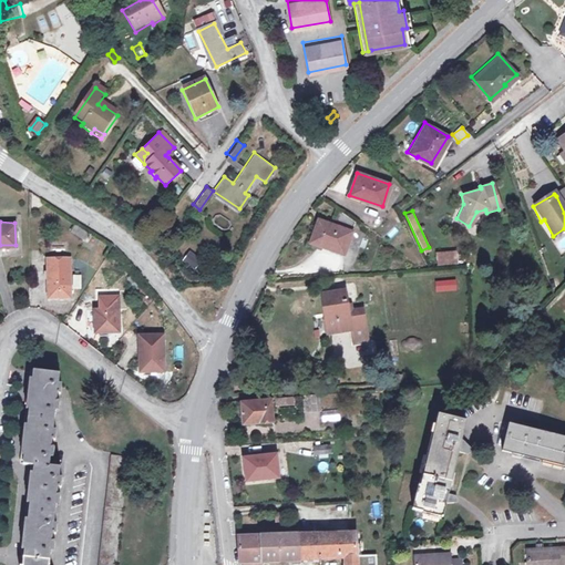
[(88,230),(74,222),(70,228),(83,238),(88,230)]
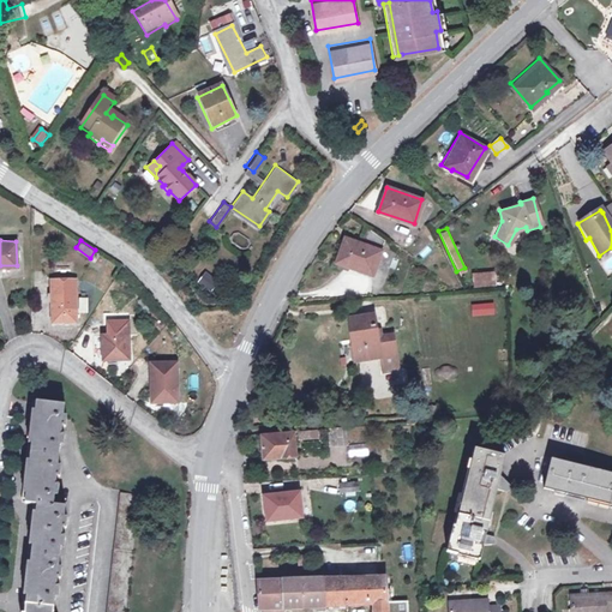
[(375,251),(340,240),(331,263),(366,274),(375,251)]
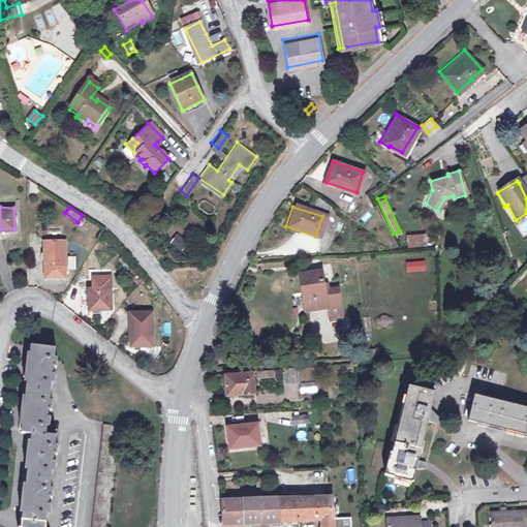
[(180,250),(187,240),(175,231),(167,241),(180,250)]
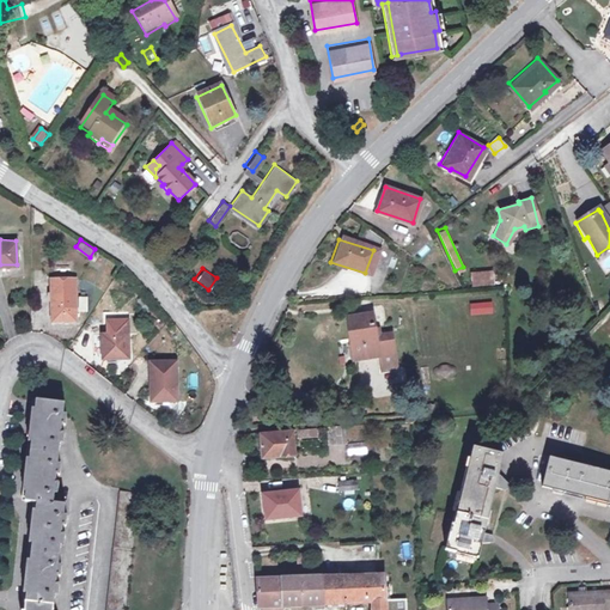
[(492,282),(490,268),(469,269),(469,285),(492,282)]
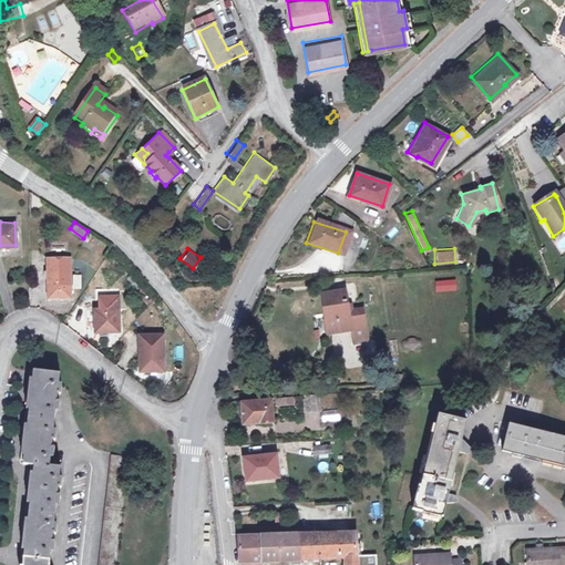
[(69,256),(45,257),(47,297),(69,297),(69,256)]
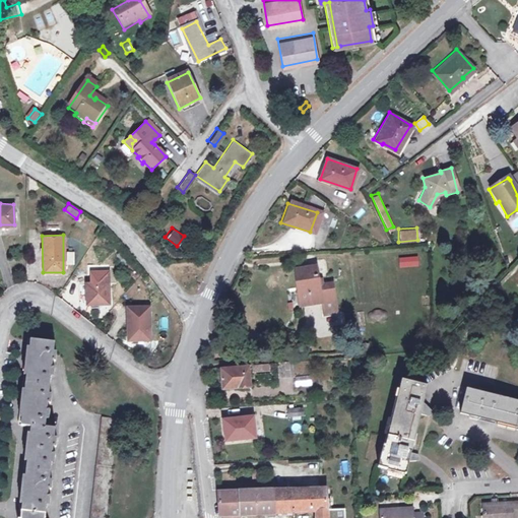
[(89,279),(84,280),(84,304),(109,304),(109,267),(88,267),(89,279)]
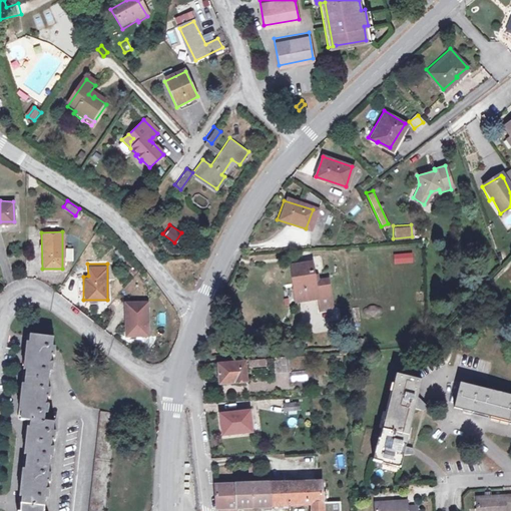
[(291,266),(294,292),(305,291),(306,299),(316,297),(318,310),(330,309),(326,280),(326,276),(313,278),(312,264),(291,266)]
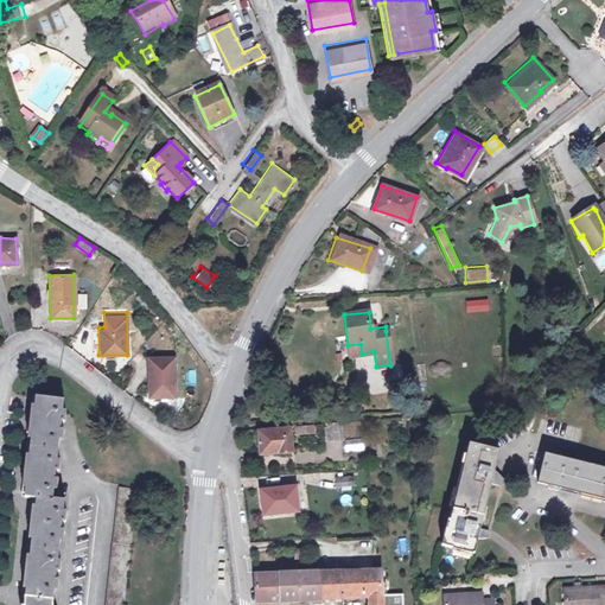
[(361,344),(348,345),(349,355),(362,354),(361,344)]
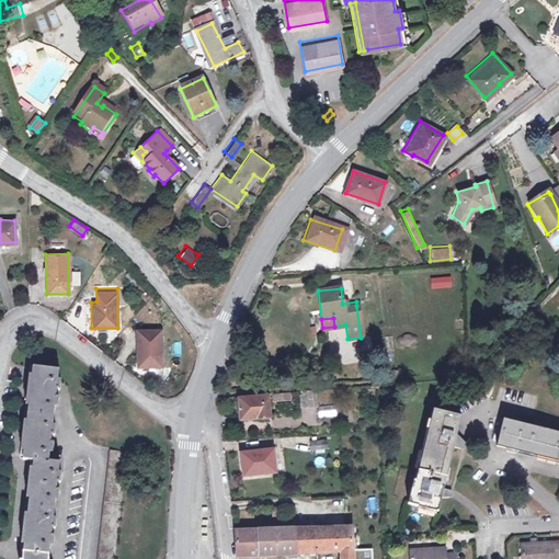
[(162,330),(138,330),(139,367),(162,367),(162,330)]
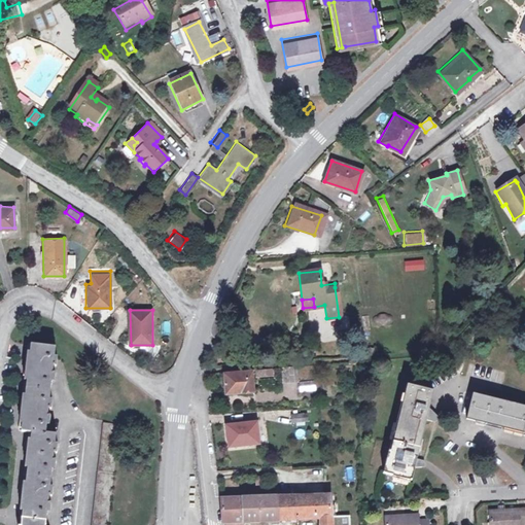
[(27,462),(20,522),(19,524),(45,524),(46,510),(49,510),(50,500),(47,500),(48,493),(51,493),(53,484),(49,484),(50,466),(55,466),(56,458),(53,457),(53,451),(56,451),(58,442),(54,442),(56,432),(46,431),(46,423),(50,423),(50,413),(47,413),(48,408),(51,409),(53,399),(48,398),(50,381),(54,382),(55,373),(53,372),(53,364),(56,365),(57,357),(54,356),(55,347),(28,344),(20,429),(30,430),(27,462)]
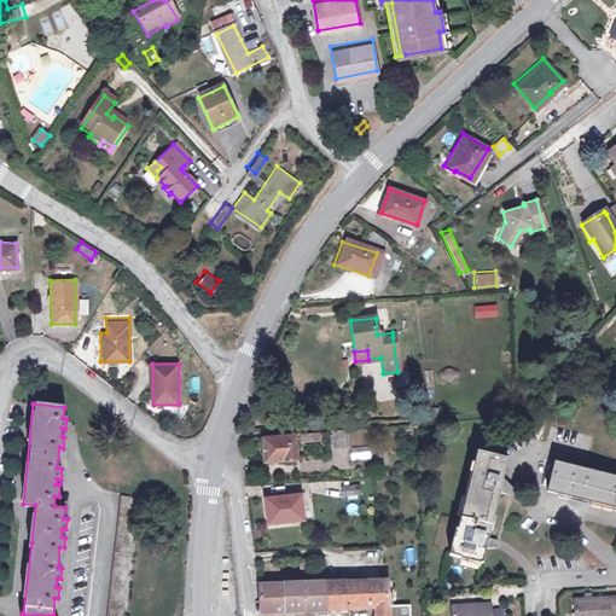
[(418,407),(419,417),(435,414),(434,406),(418,407)]
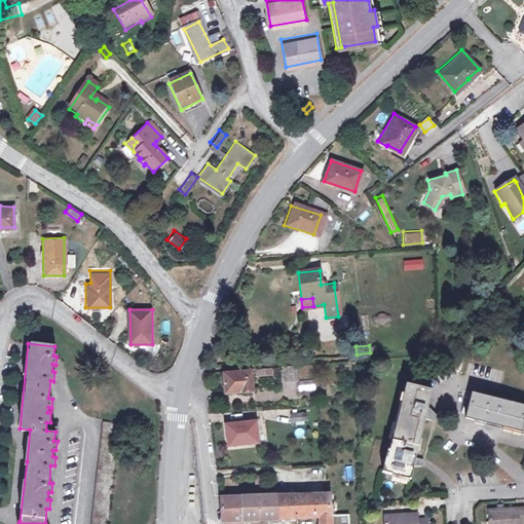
[(296,380),(295,365),(278,366),(281,381),(296,380)]
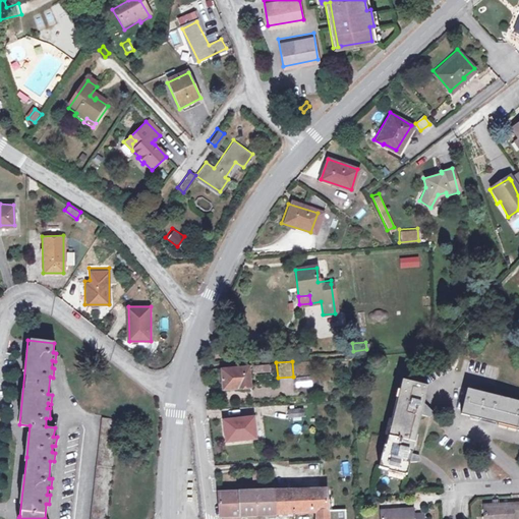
[(269,362),(250,362),(250,370),(270,370),(269,362)]
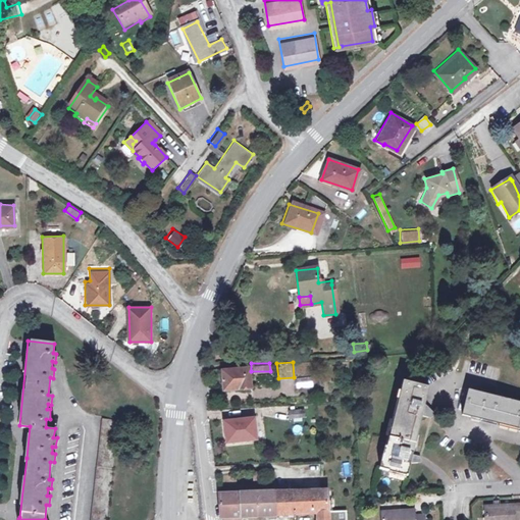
[(250,367),(220,369),(222,388),(251,386),(250,367)]
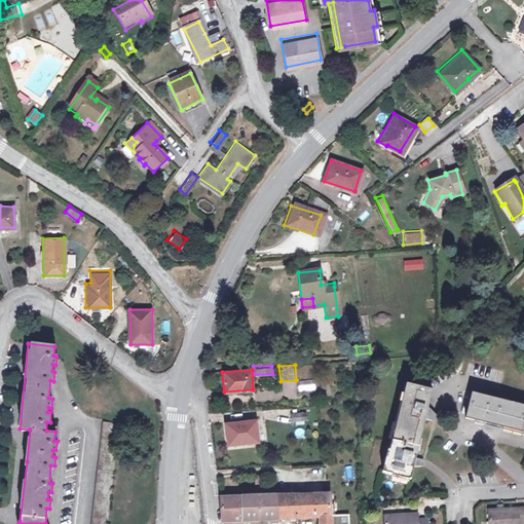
[(297,379),(298,389),(313,388),(312,378),(297,379)]
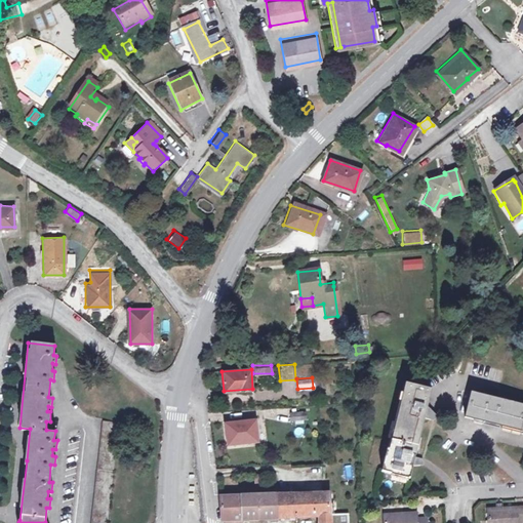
[(427,403),(431,389),(405,383),(389,448),(386,448),(380,470),(409,477),(412,465),(419,464),(418,456),(413,455),(424,414),(430,416),(434,411),(427,403)]
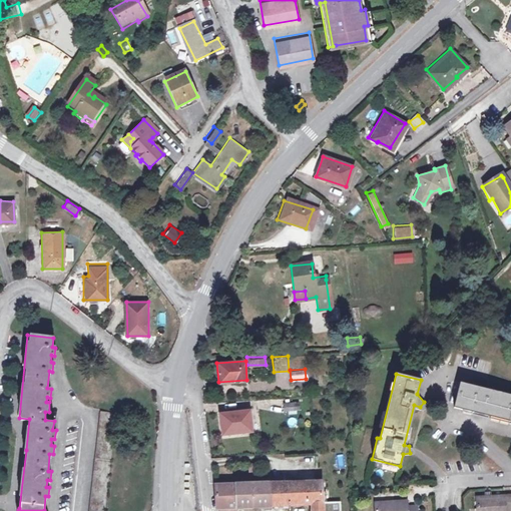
[(510,394),(459,381),(453,406),(510,420),(510,394)]
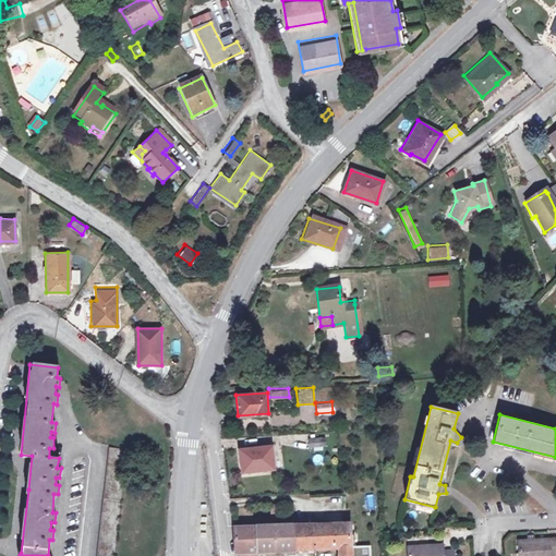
[(324,435),(307,436),(307,445),(325,444),(324,435)]
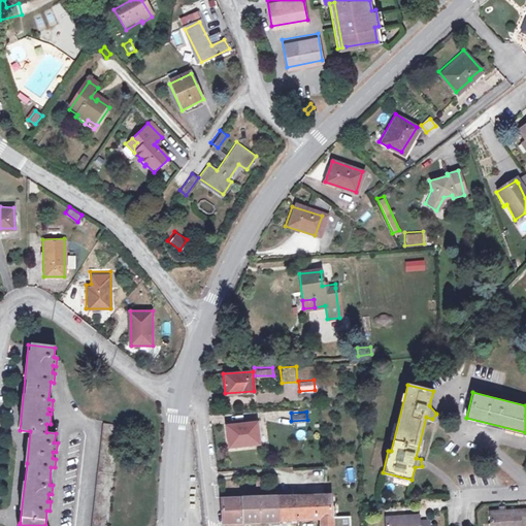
[(229,446),(259,442),(257,421),(227,424),(229,446)]
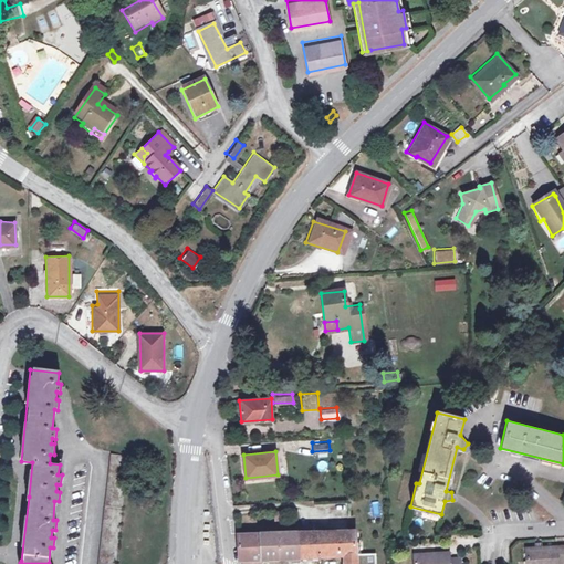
[(115,563),(128,455),(111,453),(97,563),(115,563)]
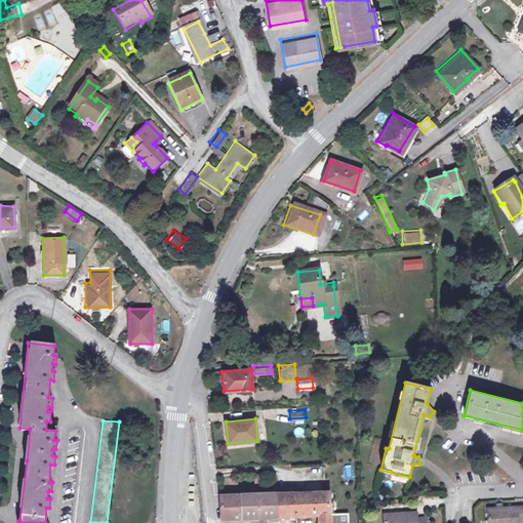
[(329,522),(328,490),(293,491),(293,516),(317,515),(317,522),(329,522)]
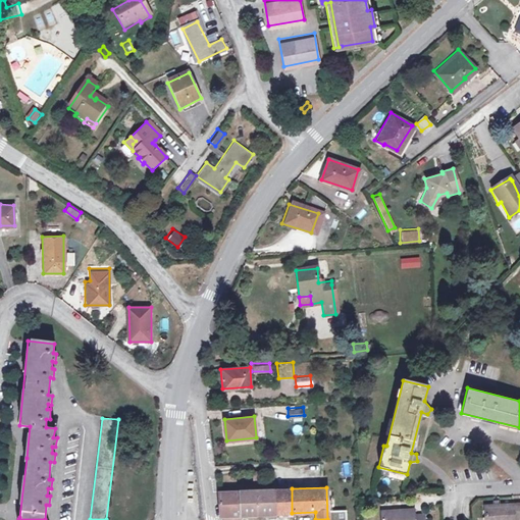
[(292,488),(273,489),(274,513),(292,513),(292,488)]
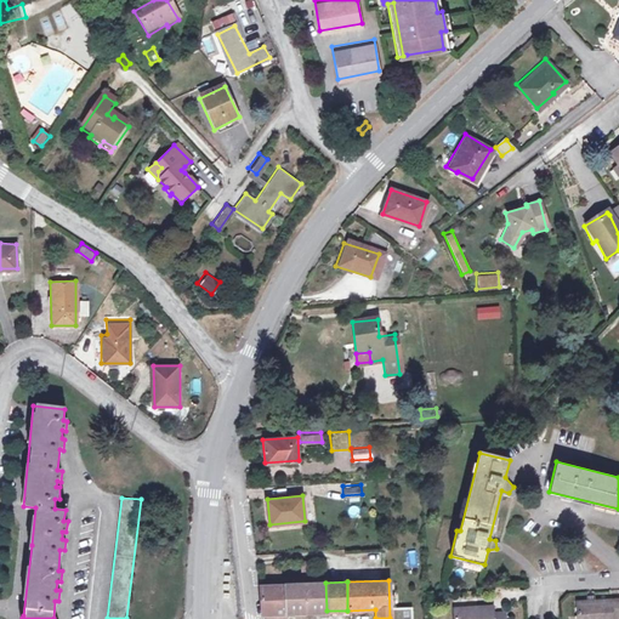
[(306,612),(311,612),(327,611),(325,583),(282,584),(284,613),(294,612),(306,612)]
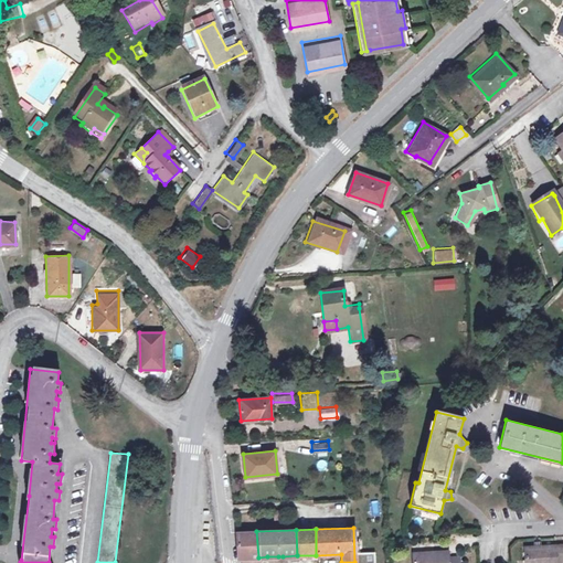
[(258,562),(258,561),(258,558),(256,531),(235,531),(237,558),(248,558),(248,562),(258,562)]
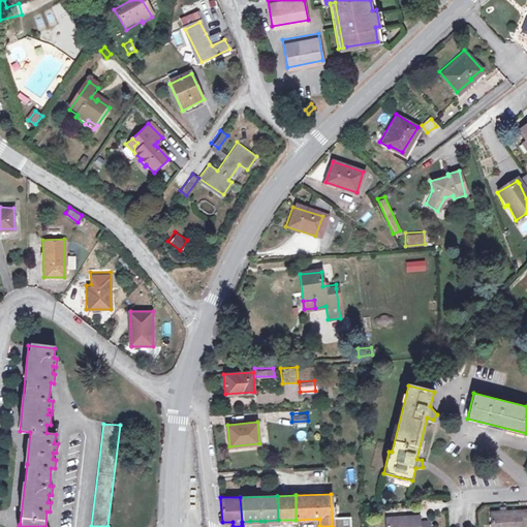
[(526,526),(526,510),(504,512),(498,512),(490,513),(490,526),(526,526)]
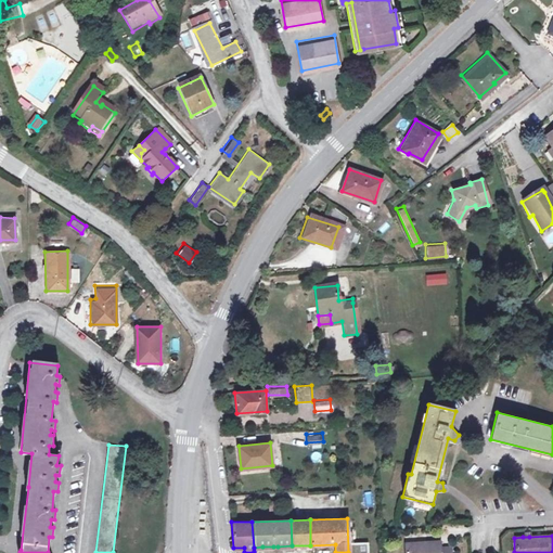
[(448,552),(448,548),(439,548),(438,542),(406,544),(406,552),(448,552)]
